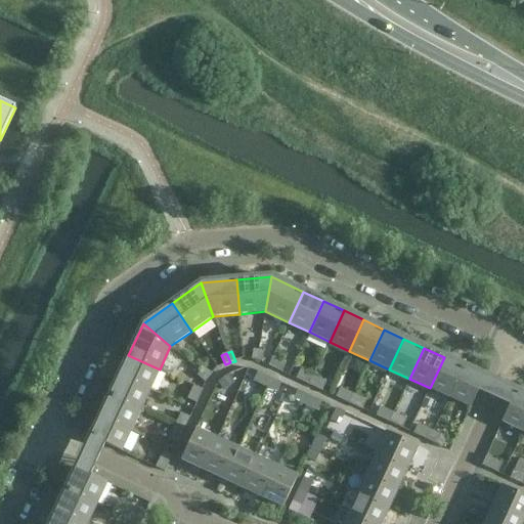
[(149,390),(160,369),(128,355),(119,376),(149,390)]
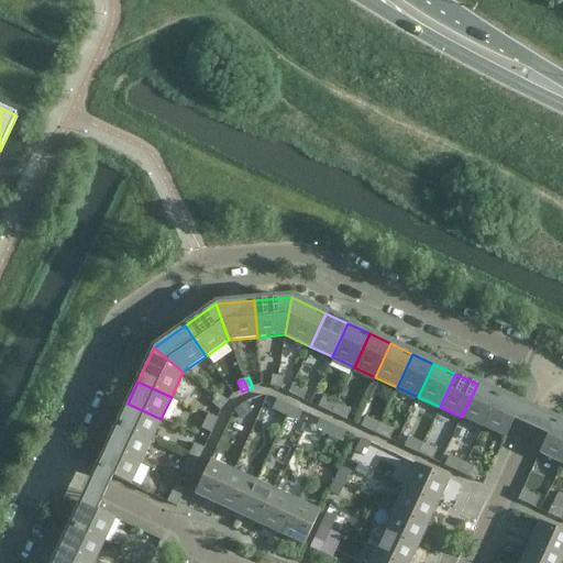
[(288,393),(302,399),(307,390),(293,384),(288,393)]
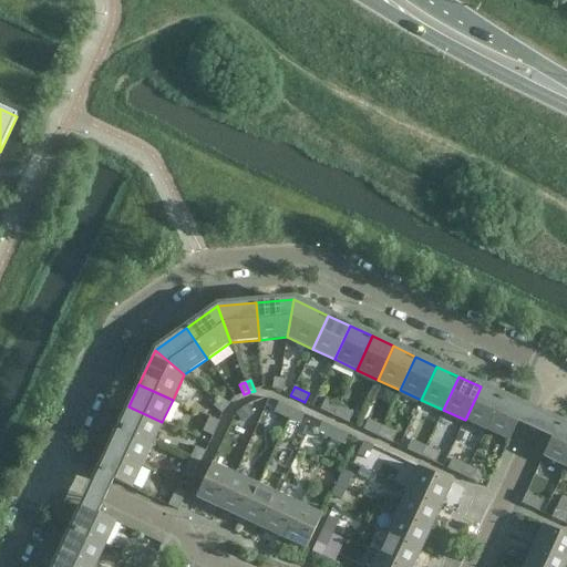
[(486,430),(502,397),(481,387),(465,420),(486,430)]
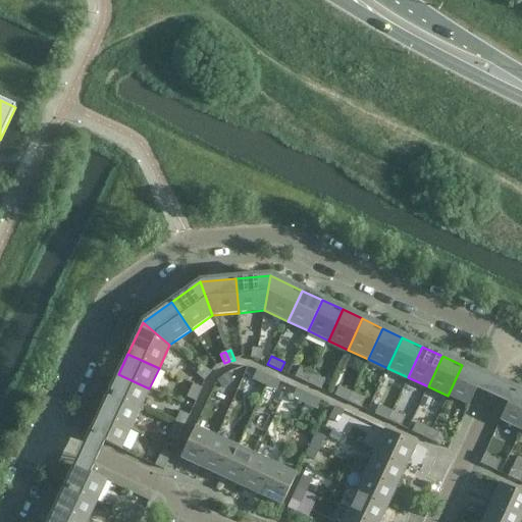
[(502,383),(482,374),(462,365),(448,396),(469,406),(476,389),(494,399),(502,383)]
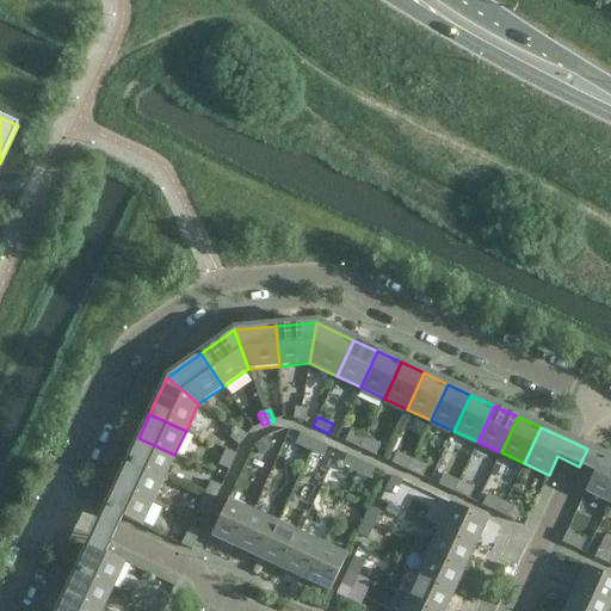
[(238,429),(234,433),(242,440),(247,436),(238,429)]
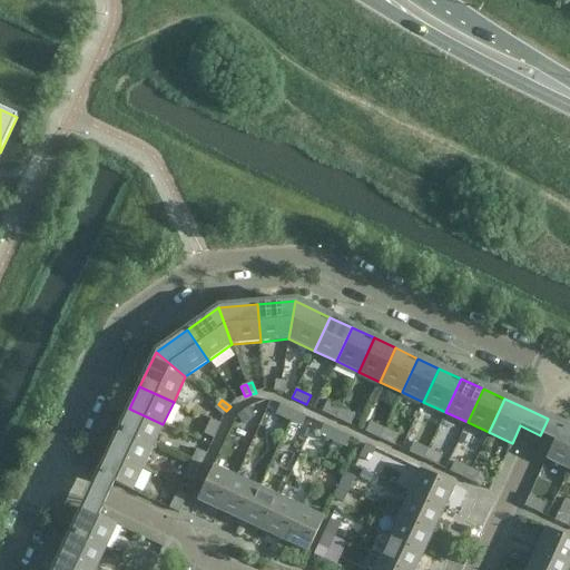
[(336,419),(341,409),(326,402),(322,412),(336,419)]
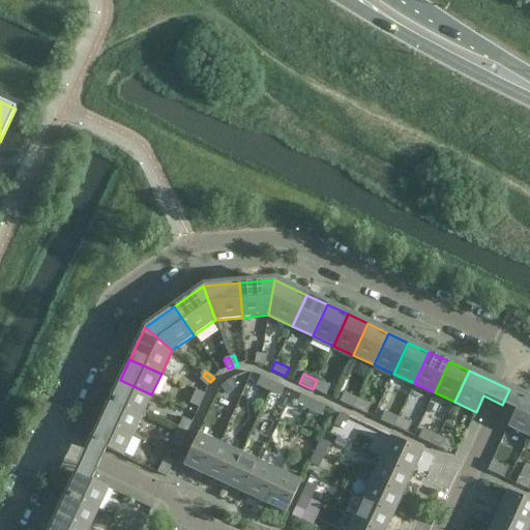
[(210,382),(203,376),(200,380),(207,386),(210,382)]
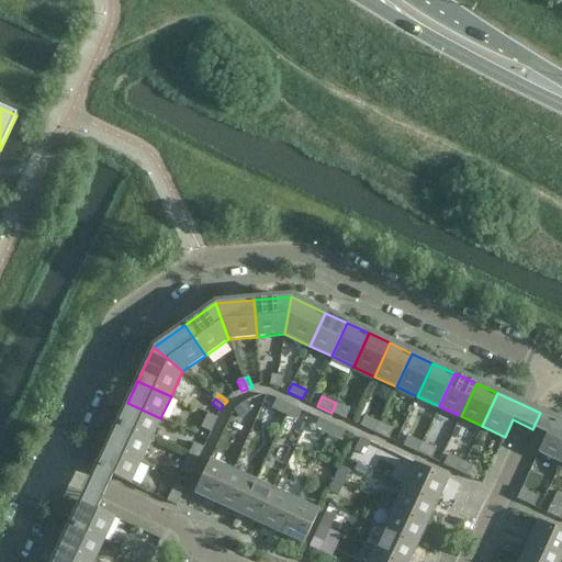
[(284,415),(289,405),(277,398),(272,408),(284,415)]
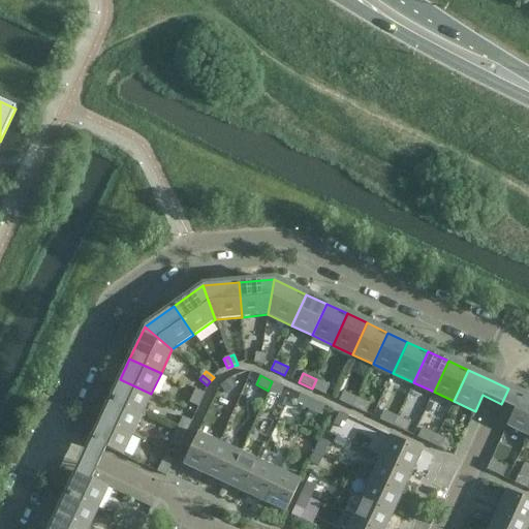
[(237,386),(230,378),(220,385),(225,394),(237,386)]
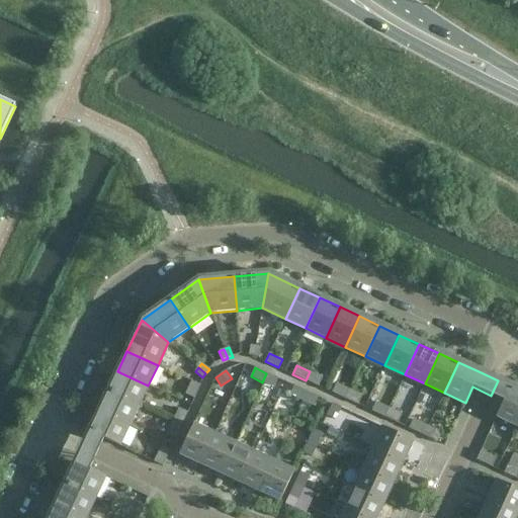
[(139,406),(148,385),(117,371),(108,392),(139,406)]
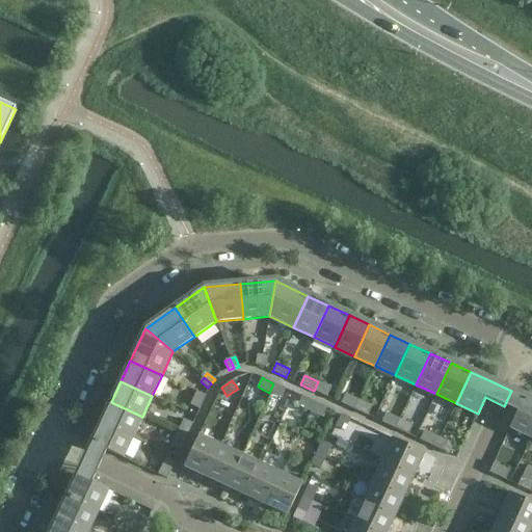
[(331,388),(318,381),(314,391),(327,397),(331,388)]
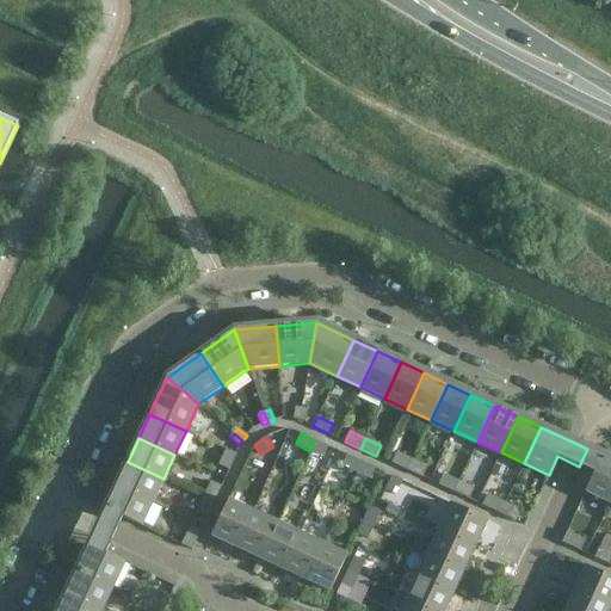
[(328,446),(314,440),(309,451),(323,457),(328,446)]
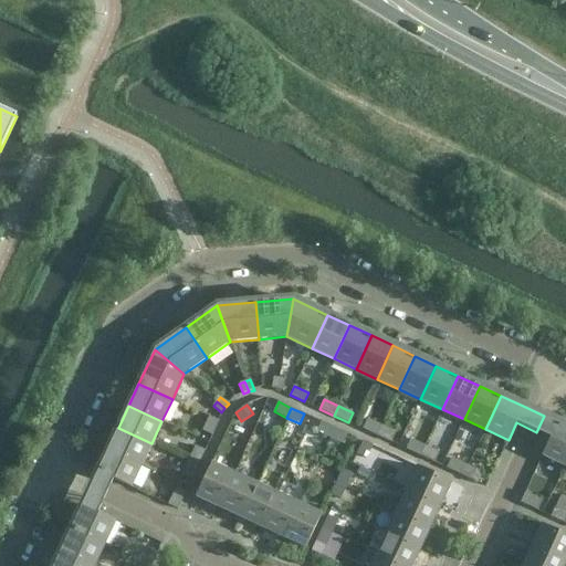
[(565,467),(565,463),(565,426),(544,416),(536,432),(551,438),(542,456),(565,467)]
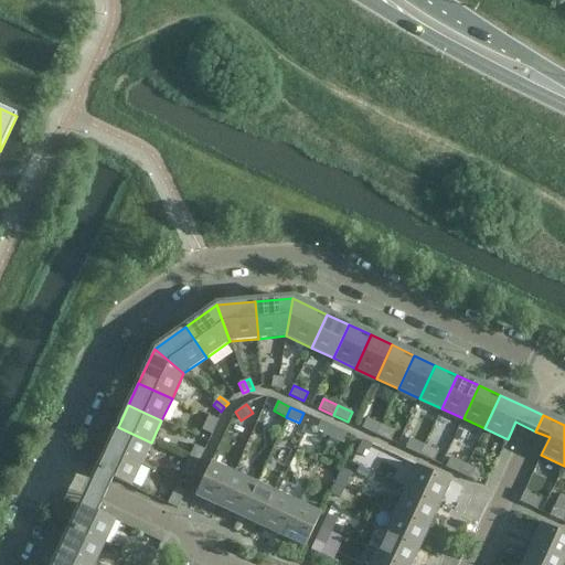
[(212,435),(219,420),(209,416),(202,430),(212,435)]
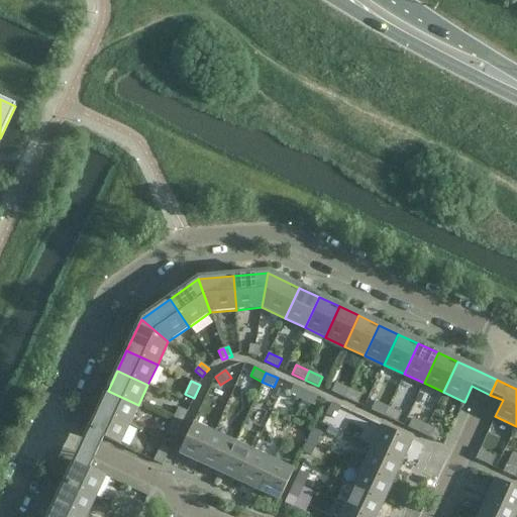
[(344,398),(348,389),(336,383),(331,392),(344,398)]
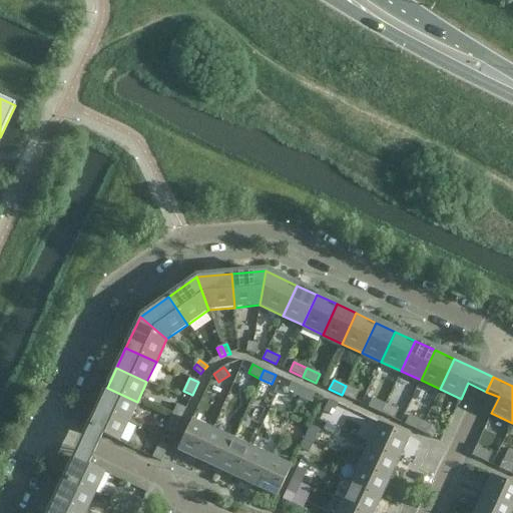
[(299,397),(303,388),(292,383),(288,392),(299,397)]
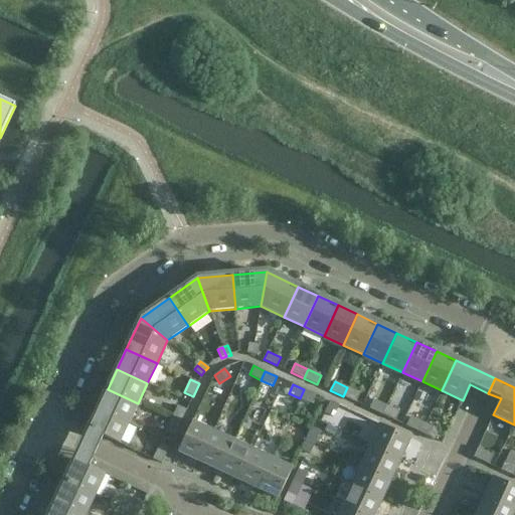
[(360,393),(347,387),(343,396),(356,402),(360,393)]
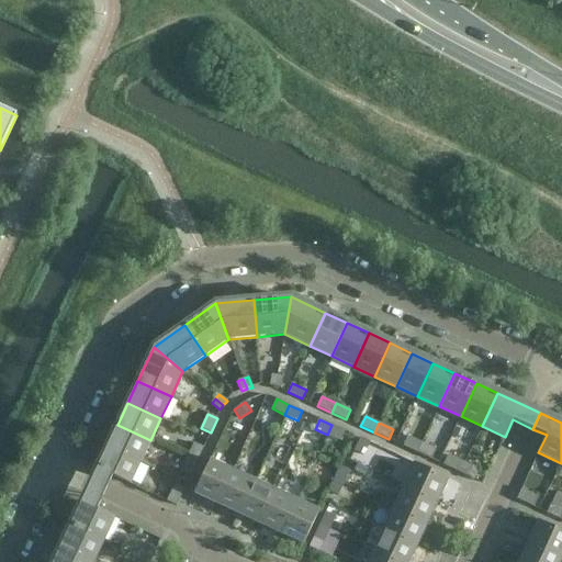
[(141,461),(150,440),(117,425),(108,446),(141,461)]
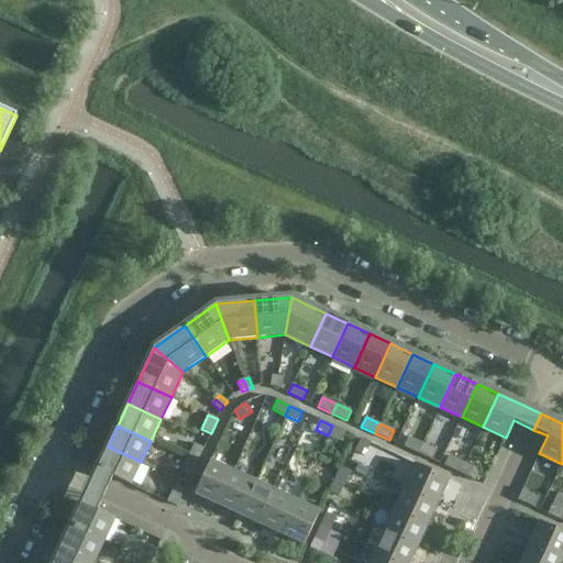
[(341,441),(345,431),(332,426),(328,435),(341,441)]
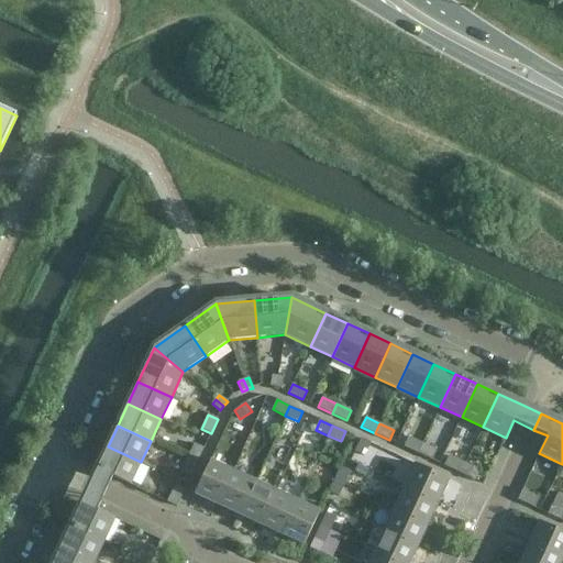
[(418,453),(422,443),(409,438),(404,446),(418,453)]
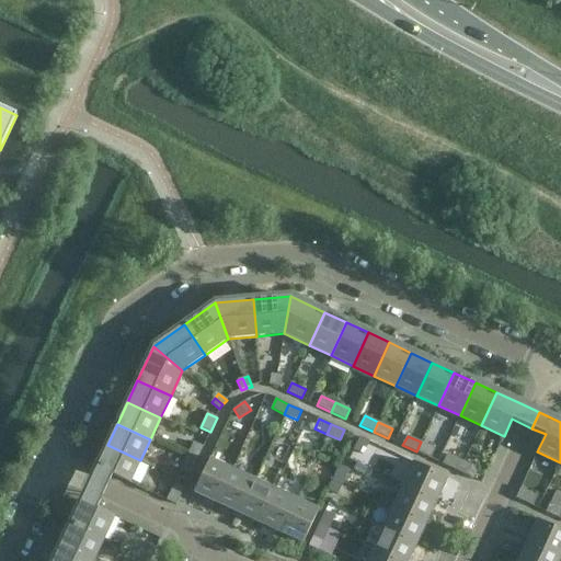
[(359,437),(353,450),(363,455),(368,442),(359,437)]
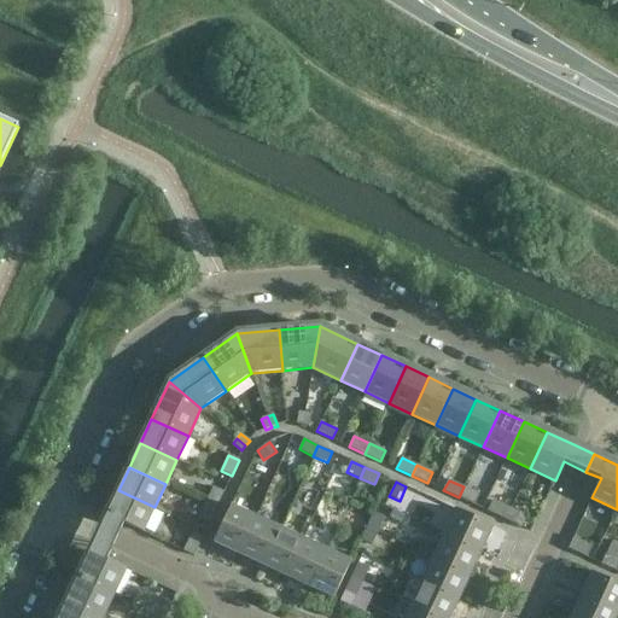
[(479,494),(464,487),(459,497),(474,505),(479,494)]
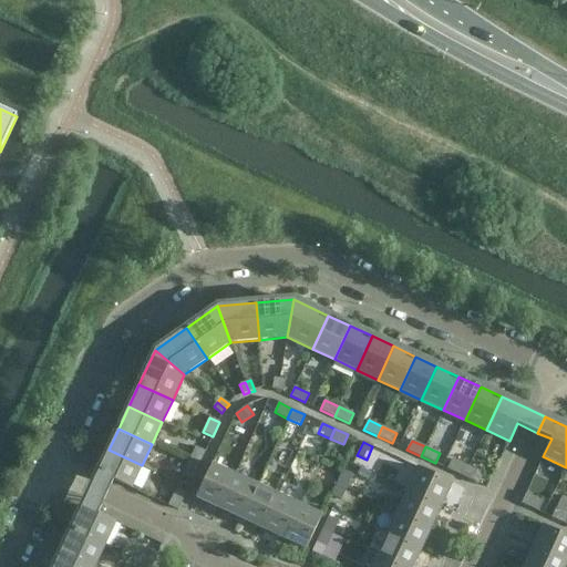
[(196,447),(189,461),(199,465),(205,452),(196,447)]
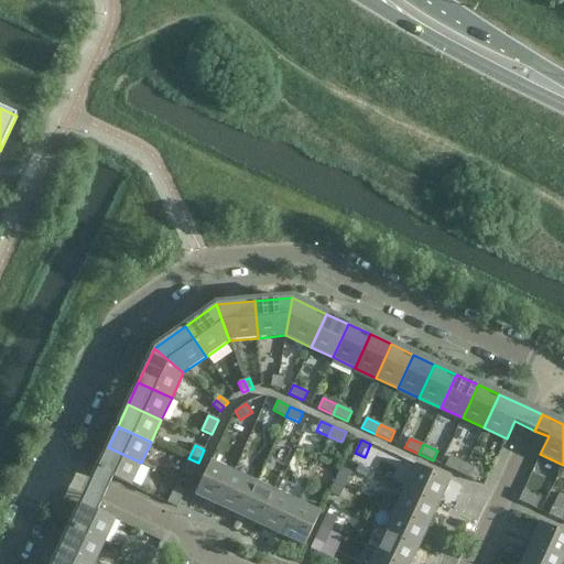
[(130,486),(141,463),(108,447),(90,484),(107,491),(114,478),(130,486)]
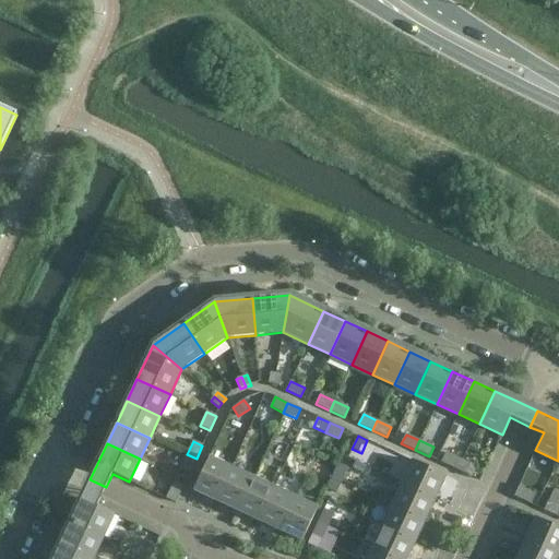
[(456,470),(461,460),(445,453),(441,462),(456,470)]
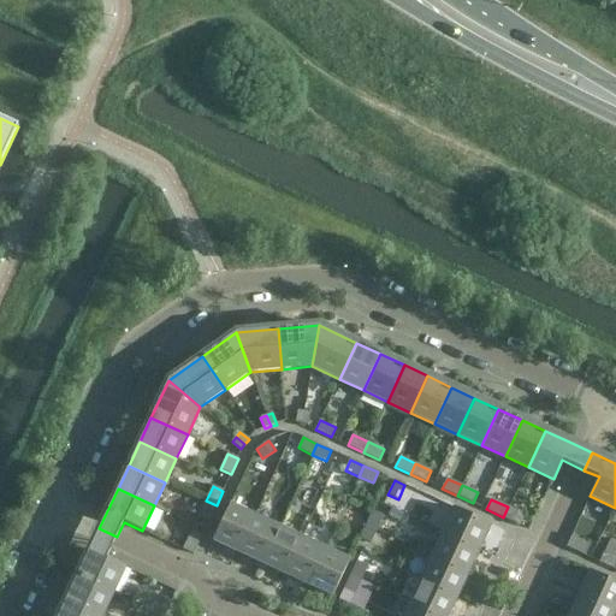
[(209,521),(217,505),(206,501),(199,516),(209,521)]
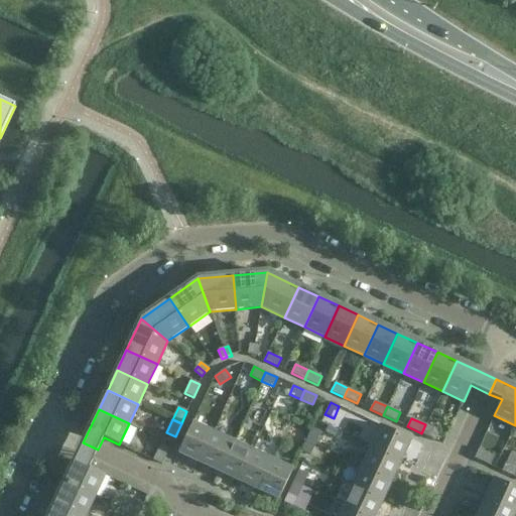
[(199,463),(214,431),(192,422),(178,454),(199,463)]
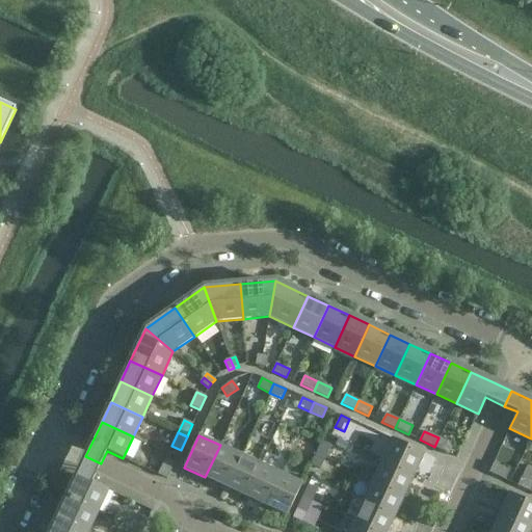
[(453,445),(439,437),(434,447),(449,453),(453,445)]
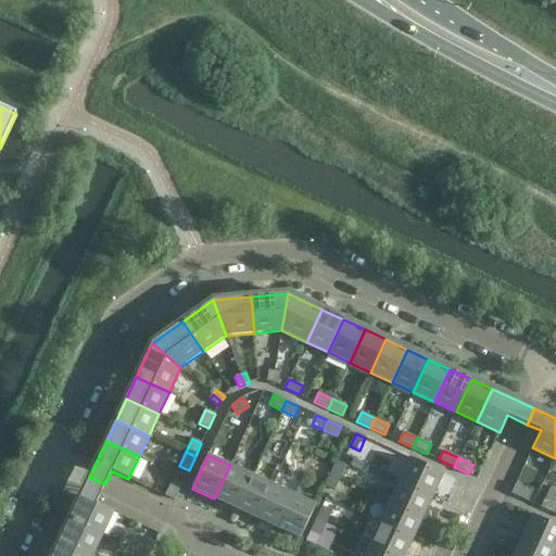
[(409,458),(400,480),(433,496),(443,474),(409,458)]
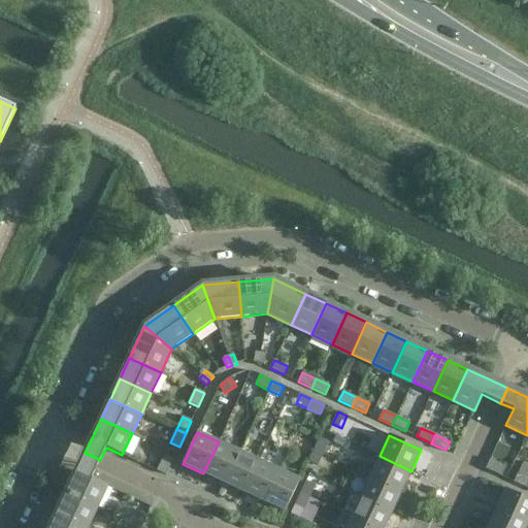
[(320,437),(314,450),(322,454),(328,441),(320,437)]
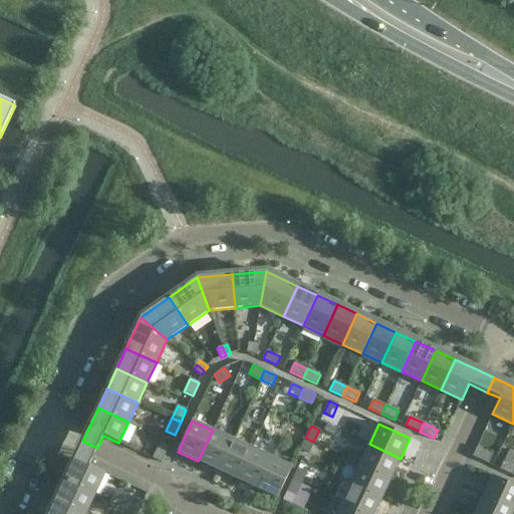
[(218,470),(232,440),(213,430),(198,461),(218,470)]
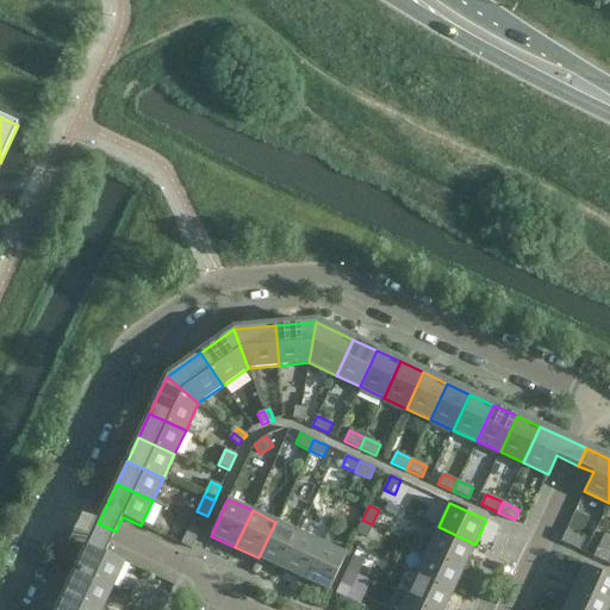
[(366,539),(372,524),(362,520),(356,534),(366,539)]
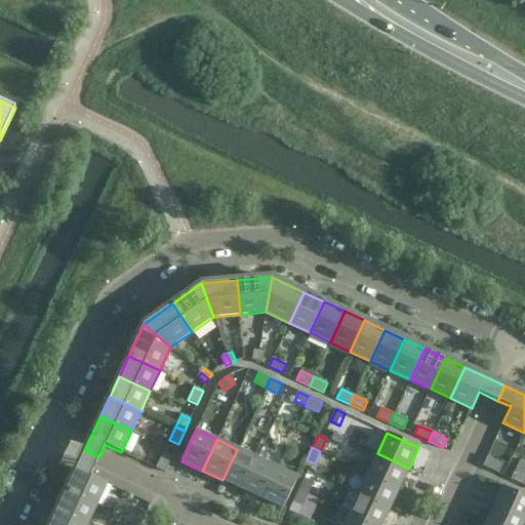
[(243,489),(257,458),(237,449),(223,480),(243,489)]
